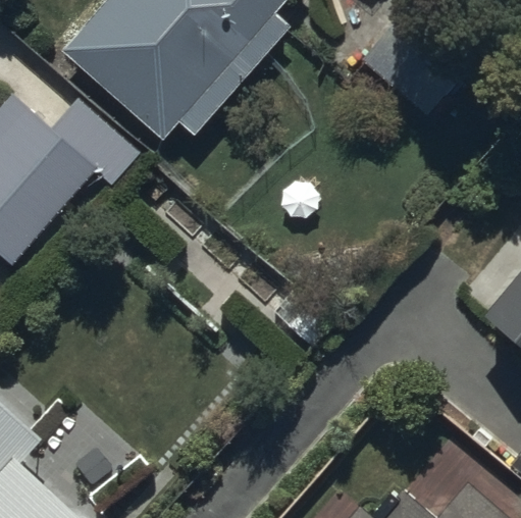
[(103,0),(59,49),(158,139),(178,116),(196,133),(293,26),(272,7),(278,0),(103,0)]
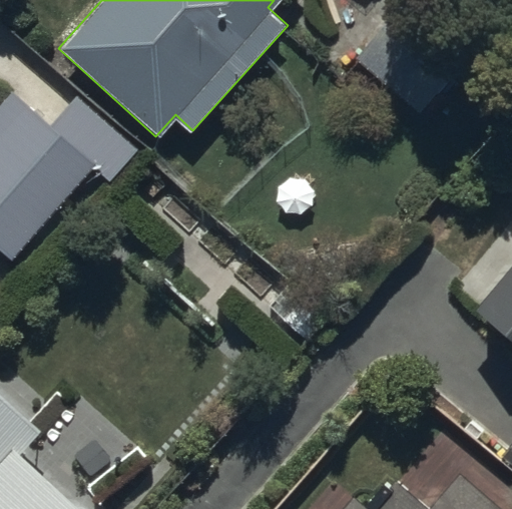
[(47,127),(8,92),(0,100),(0,249),(12,261),(95,168),(107,179),(135,149),(76,95),(47,127)]
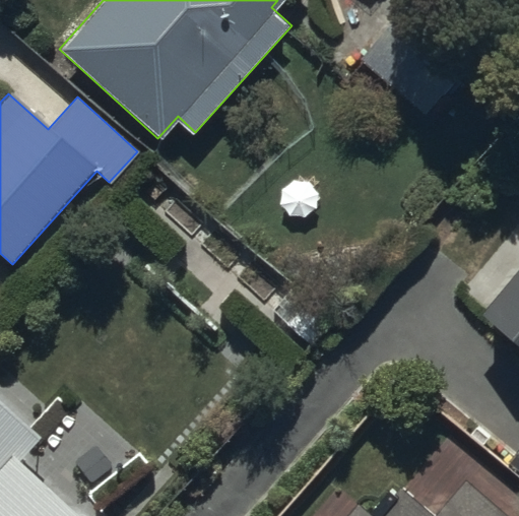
[(518,260),(477,312),(518,344),(518,445),(502,466),(518,479),(518,260)]
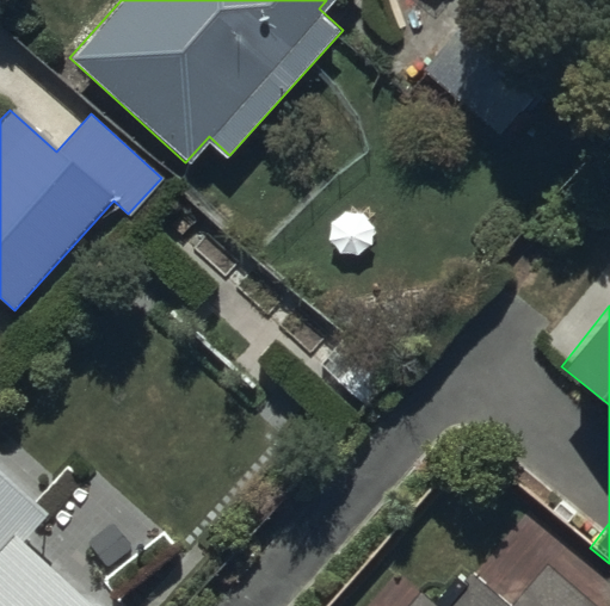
[(91,605),(98,598),(29,538),(50,513),(0,470),(0,605),(91,605)]
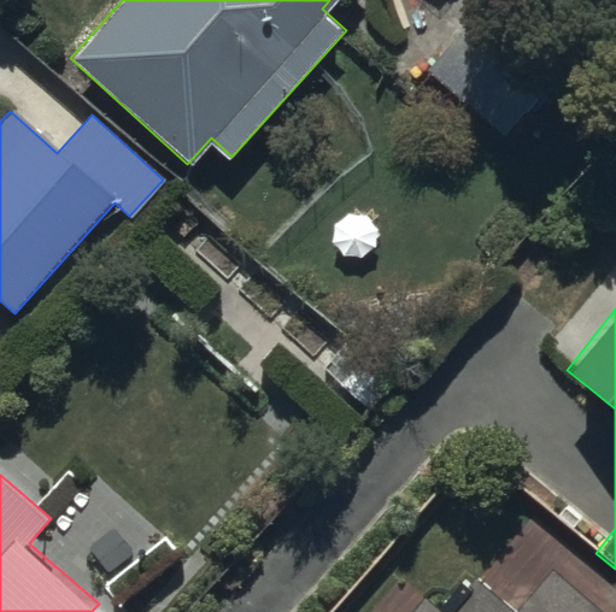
[(604,611),(552,570),(518,611),(474,575),(445,611),(439,611),(420,595),(406,611),(604,611)]
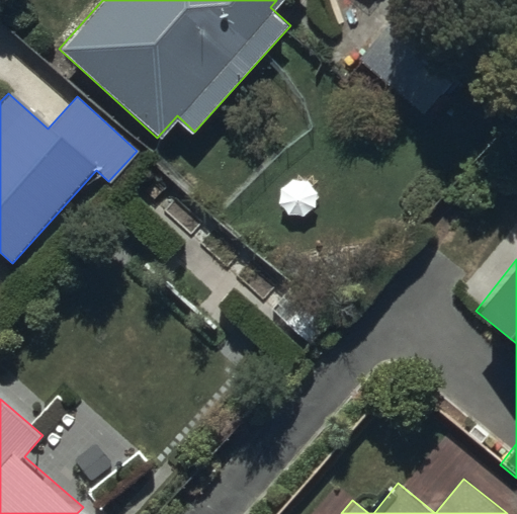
All buildings are outlined.
